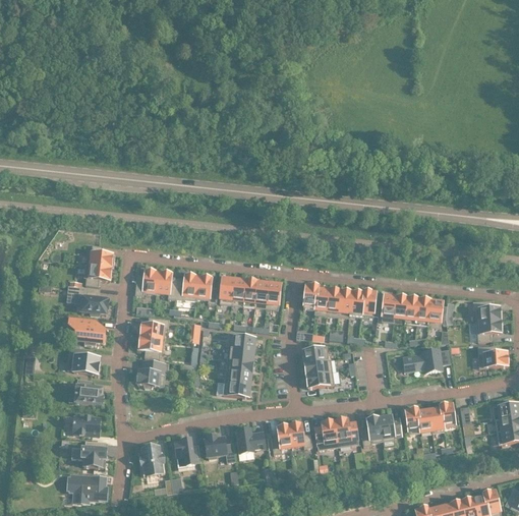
[(112,266),(112,267),(114,267),(116,253),(103,251),(104,244),(94,243),(93,250),(90,250),(89,263),(89,264),(112,266)]
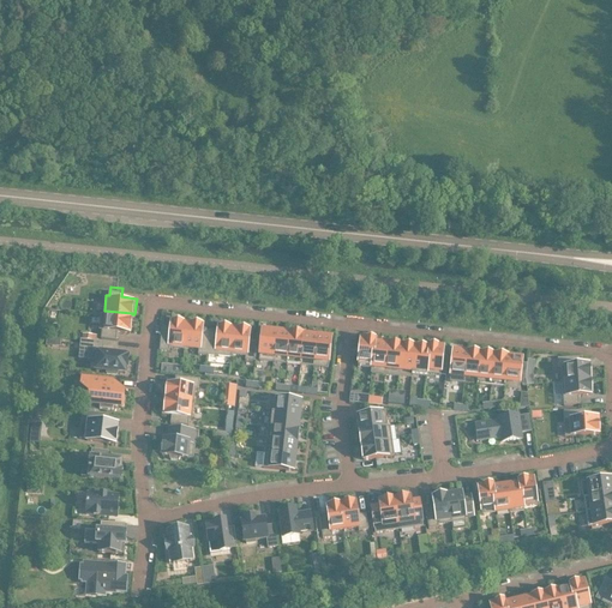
[(132,314),(132,313),(105,311),(105,309),(102,309),(100,325),(103,325),(102,333),(118,336),(119,326),(131,329),(131,327),(132,314)]
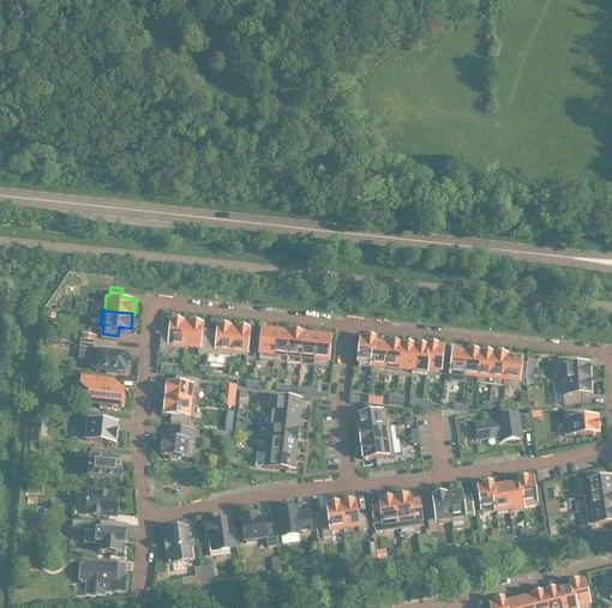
[(163,321),(162,330),(161,345),(171,347),(171,343),(186,344),(186,342),(185,342),(186,330),(189,317),(184,317),(174,315),(173,315),(172,323),(163,321)]
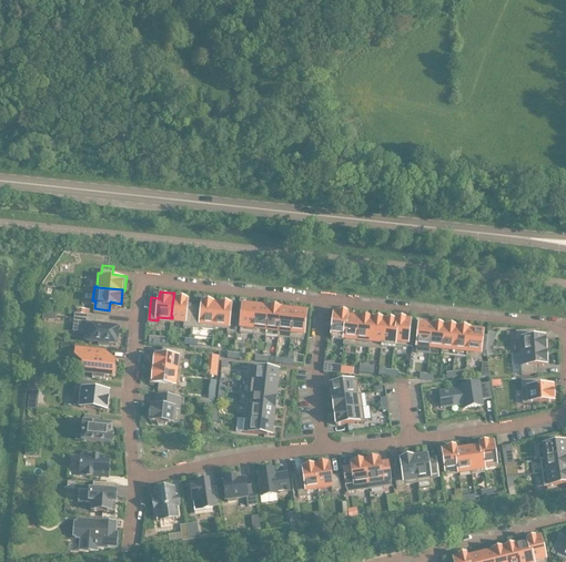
[(184,324),(192,324),(194,305),(195,302),(188,302),(189,295),(188,295),(187,294),(187,292),(179,292),(179,294),(178,294),(174,293),(172,305),(171,316),(172,316),(184,317),(184,324)]
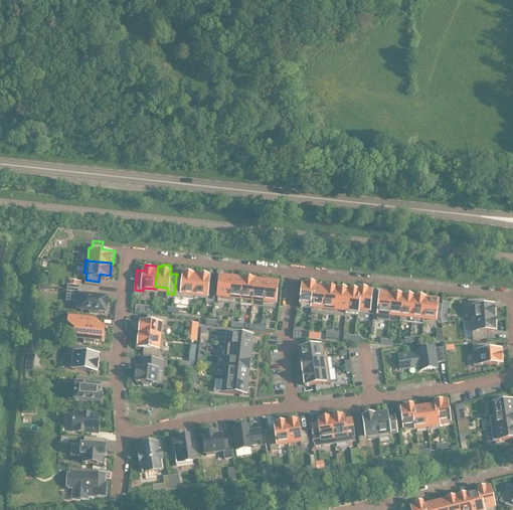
[(177,274),(176,277),(174,294),(182,295),(195,296),(195,294),(194,294),(196,277),(197,271),(192,270),(193,268),(186,267),(186,269),(185,269),(184,269),(183,275),(177,274)]
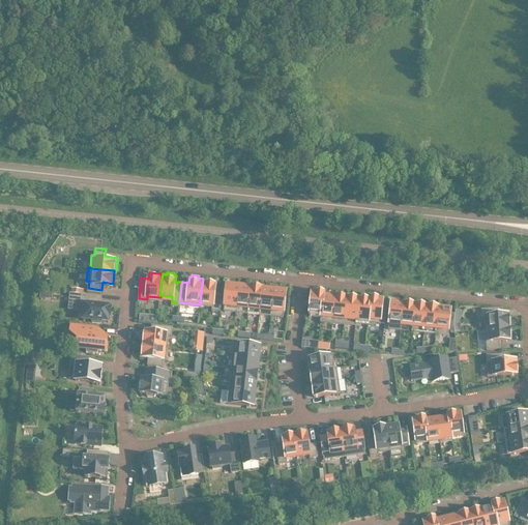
[(215,290),(215,285),(216,280),(215,280),(214,280),(214,278),(208,276),(207,279),(203,279),(202,285),(200,302),(201,302),(212,303),(212,307),(221,308),(223,291),(215,290)]
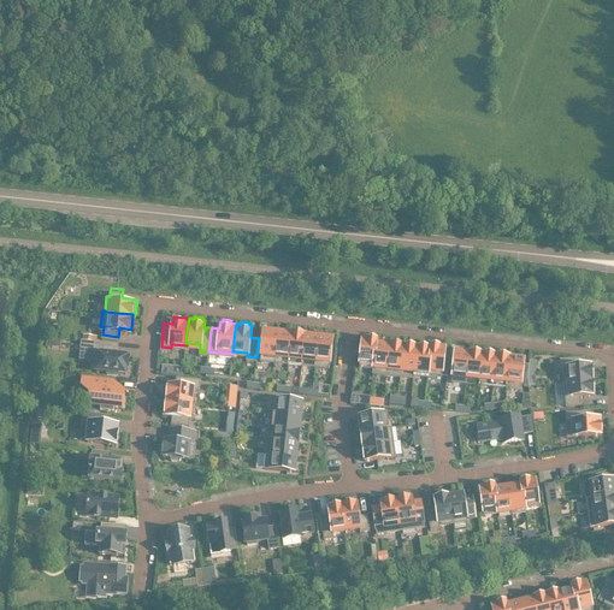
[(261,357),(275,359),(277,331),(278,327),(264,326),(261,357)]
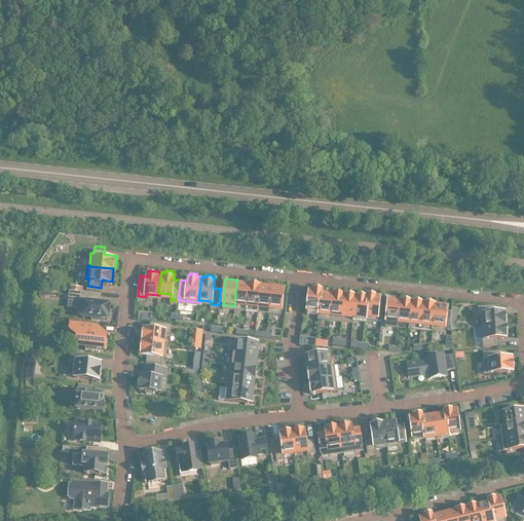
[(249,283),(249,282),(237,281),(236,283),(234,306),(246,307),(249,283)]
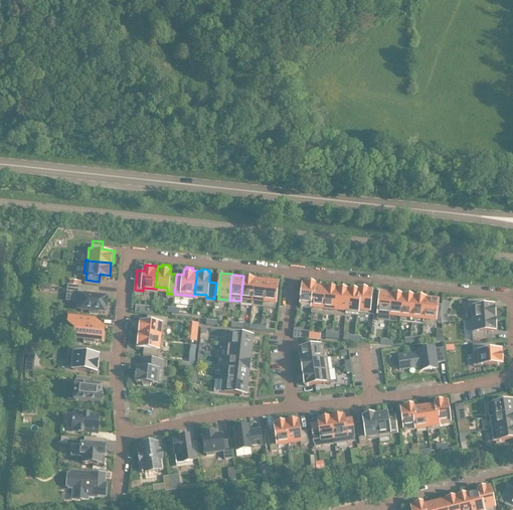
[(240,301),(252,302),(254,277),(249,276),(249,275),(244,275),(244,276),(243,276),(243,277),(240,301)]
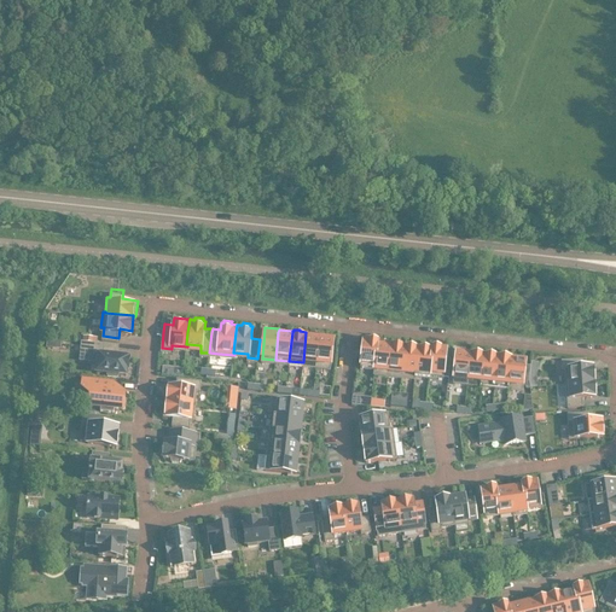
[(306,332),(303,362),(317,363),(320,333),(313,332),(306,332)]
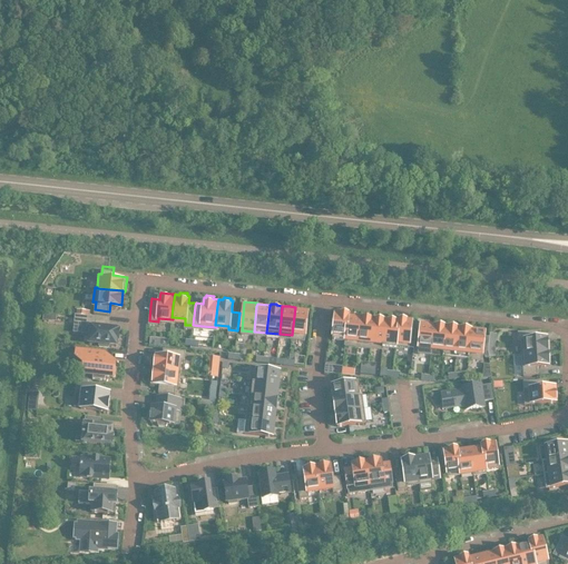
[(295,307),(292,335),(305,337),(309,308),(307,308),(307,307),(302,307),(302,308),(295,307)]
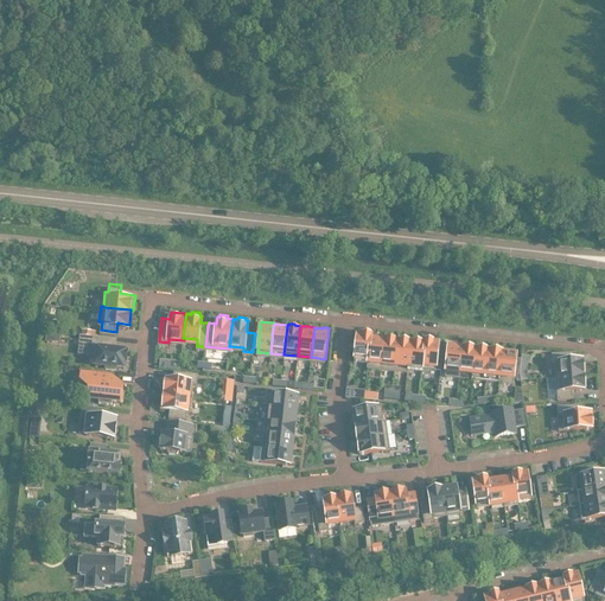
[(355,357),(368,358),(369,358),(371,334),(373,328),(358,327),(355,357)]
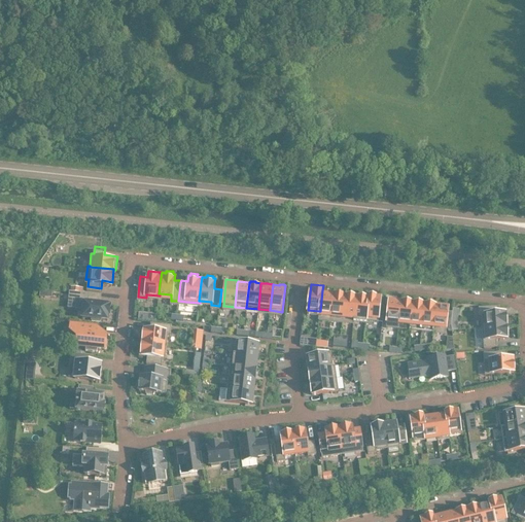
[(110,311),(111,302),(110,302),(110,301),(97,300),(98,290),(80,288),(71,287),(70,287),(69,297),(84,299),(83,313),(93,314),(92,316),(101,317),(102,315),(108,316),(109,311),(110,311)]
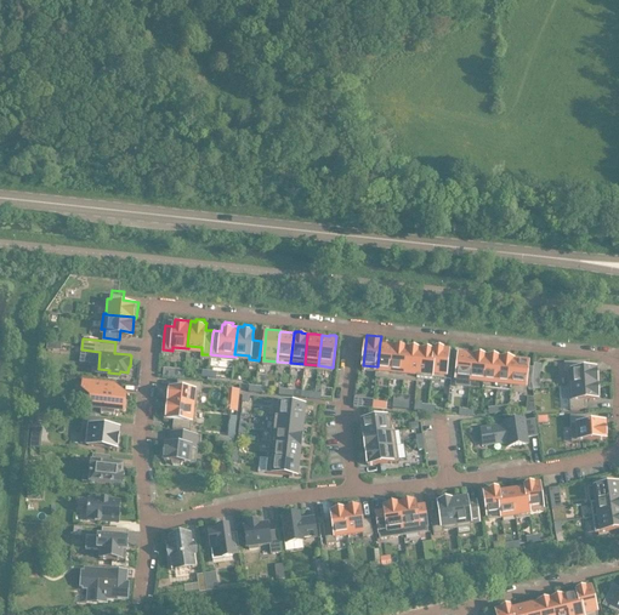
[(378,366),(376,366),(376,373),(390,374),(393,343),(380,342),(378,366)]
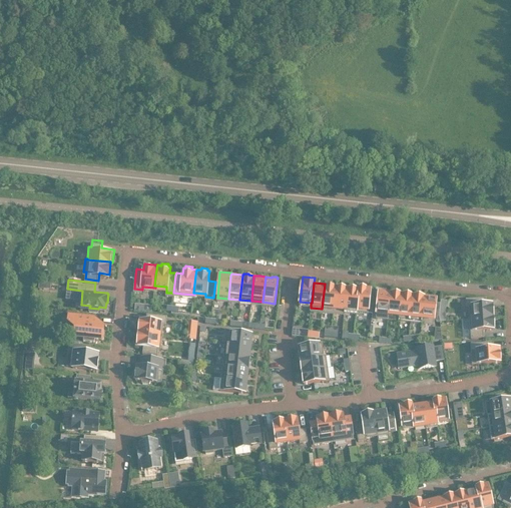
[(325,284),(322,309),(333,311),(336,285),(325,284)]
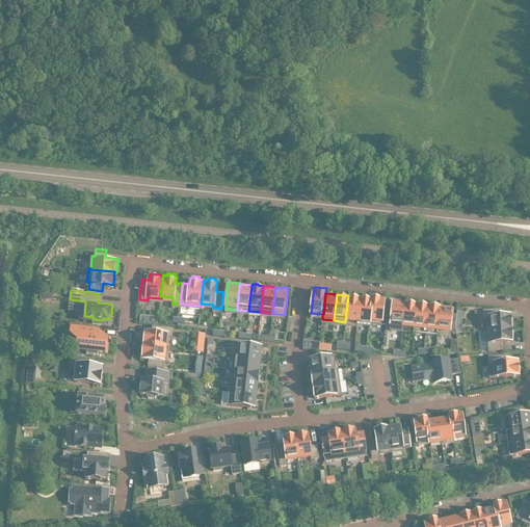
[(348,295),(345,322),(358,323),(358,320),(361,296),(348,295)]
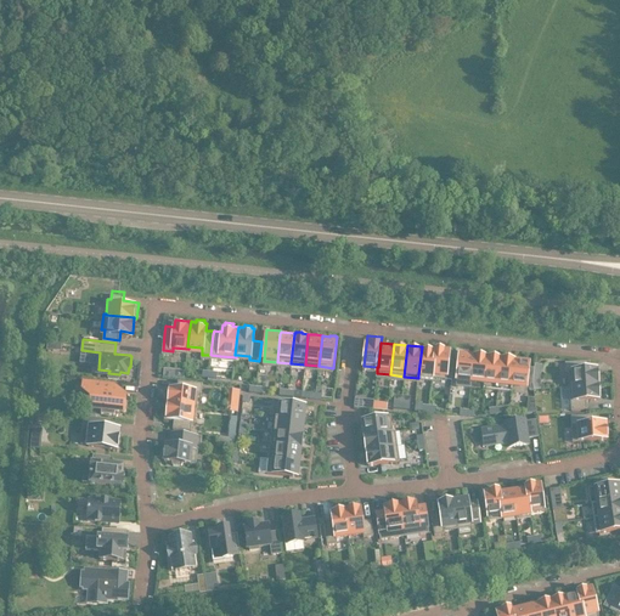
[(435,345),(435,349),(433,373),(447,376),(450,348),(444,346),(437,345),(435,345)]
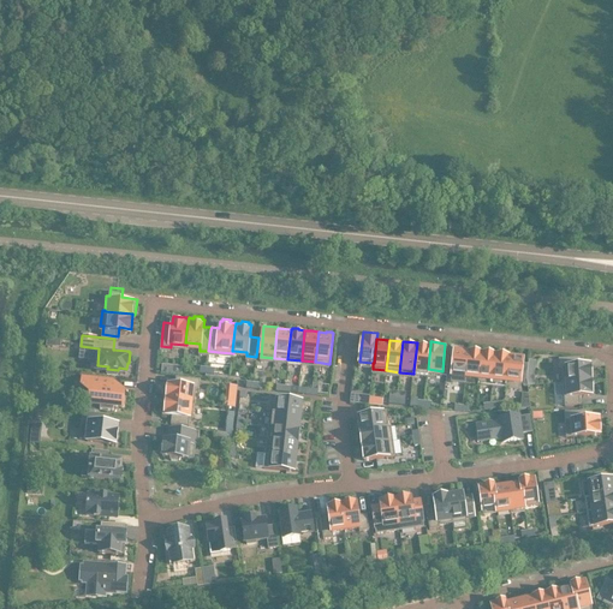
[(428,369),(430,345),(417,342),(414,370),(427,372),(428,369)]
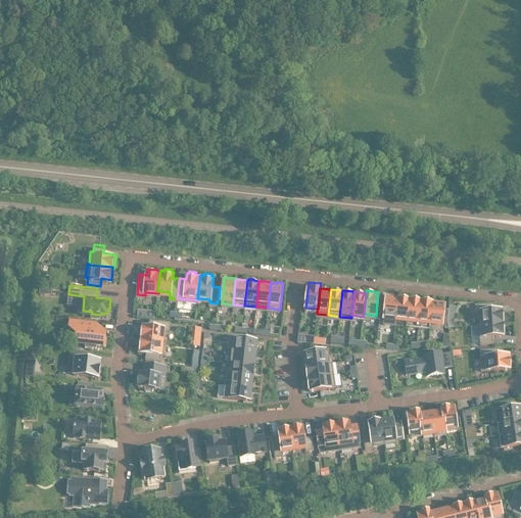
[(396,322),(396,318),(398,296),(386,295),(384,321),(396,322)]
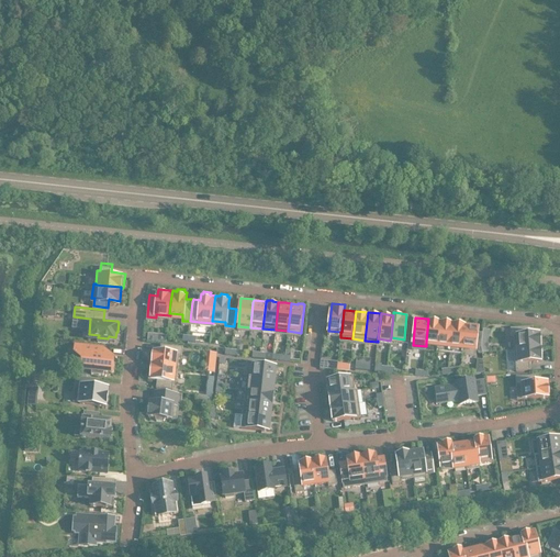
[(438,343),(440,320),(440,319),(435,319),(428,319),(426,342),(438,343)]
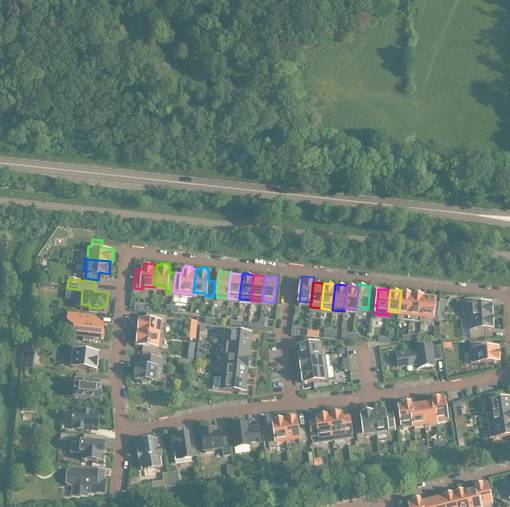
[(401,291),(399,312),(399,317),(410,318),(413,292),(401,291)]
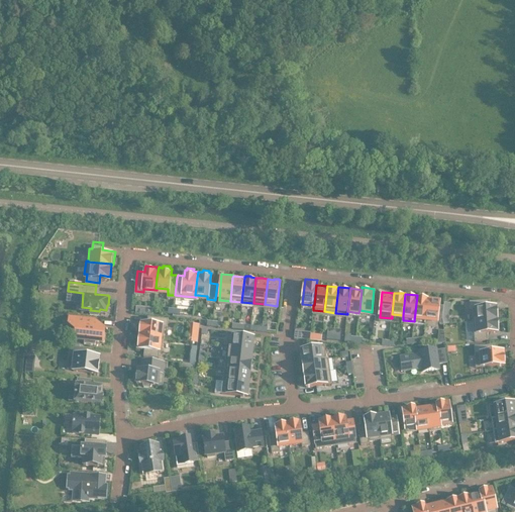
[(417,295),(414,321),(425,322),(428,297),(417,295)]
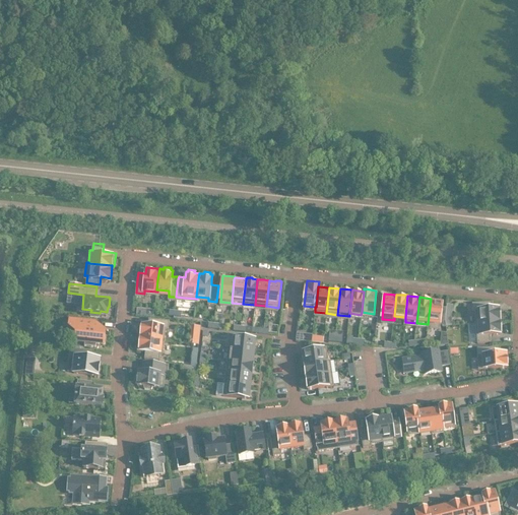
[(431,299),(428,324),(440,325),(443,300),(442,300),(431,299)]
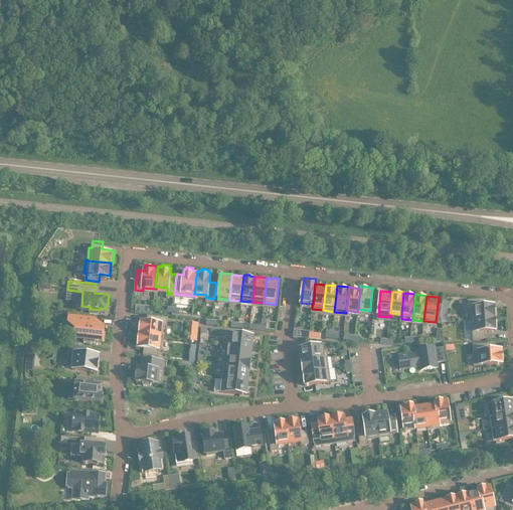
[(495,315),(495,314),(495,304),(495,302),(489,303),(488,296),(469,297),(469,305),(471,305),(472,317),(495,315)]
